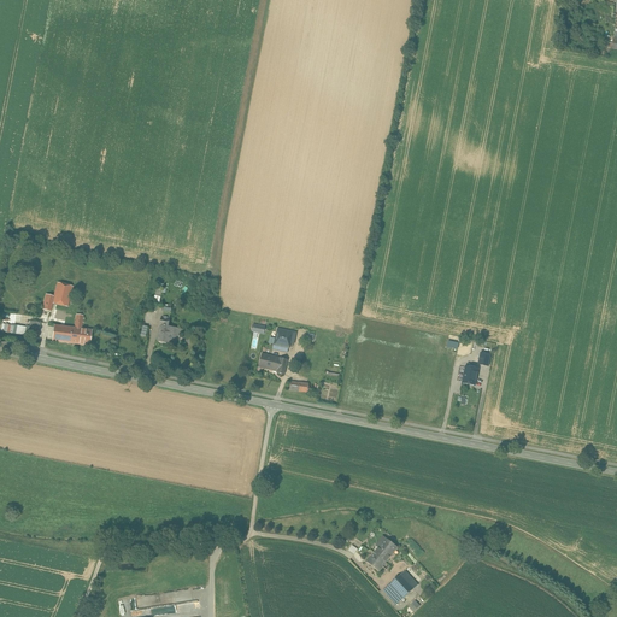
[(615,4),(600,1),(600,4),(595,3),(593,13),(611,17),(615,4)]
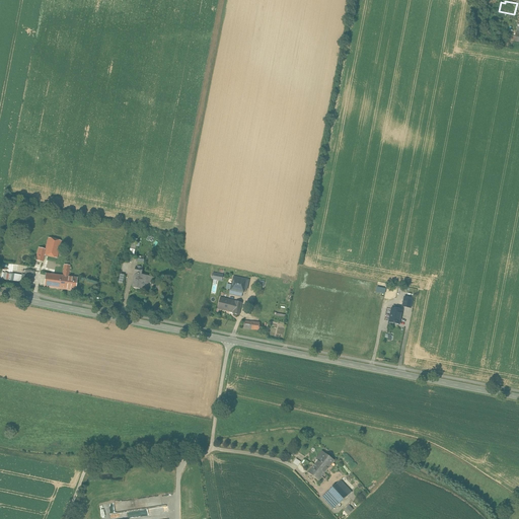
[(61,241),(49,238),(46,249),(39,247),(34,264),(42,266),(45,255),(57,258),(61,241)]
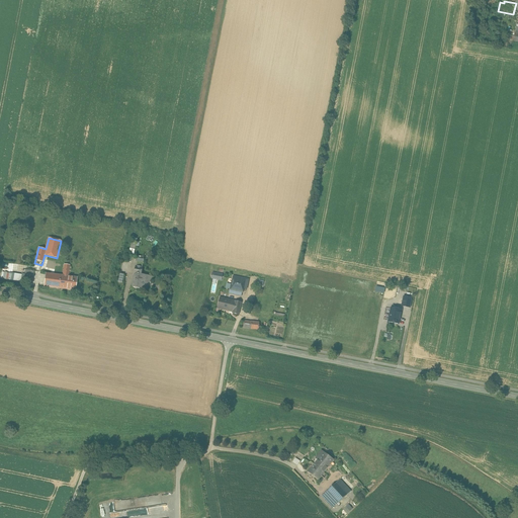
[(63,275),(46,273),(44,286),(67,289),(68,276),(70,265),(64,264),(63,275)]
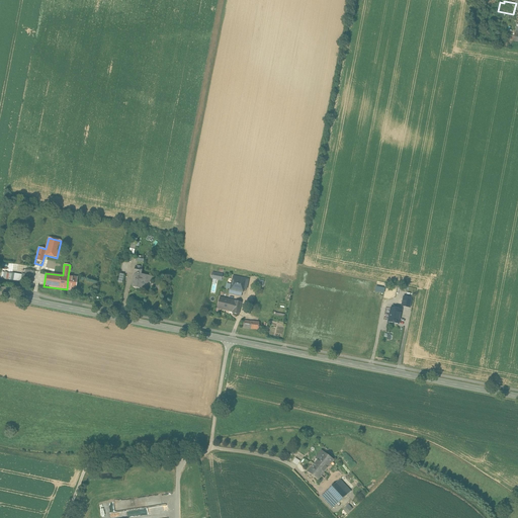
[(143,267),(137,266),(136,273),(136,274),(134,287),(144,289),(145,281),(151,282),(153,276),(142,274),(143,267)]
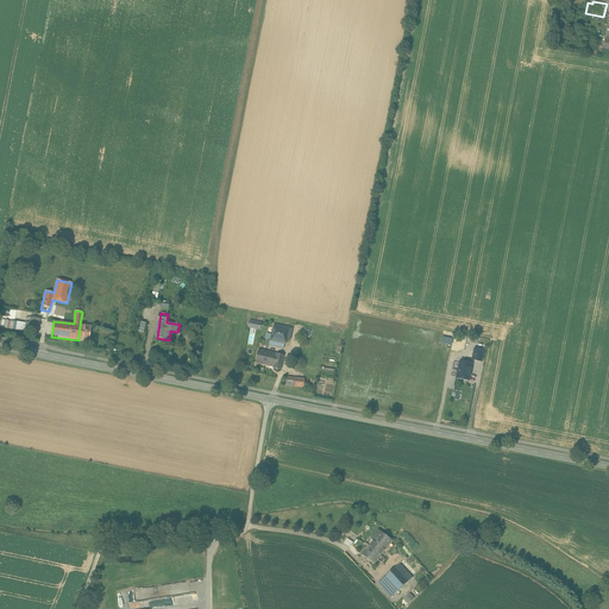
[(5,319),(4,327),(38,332),(41,319),(31,318),(30,322),(5,319)]
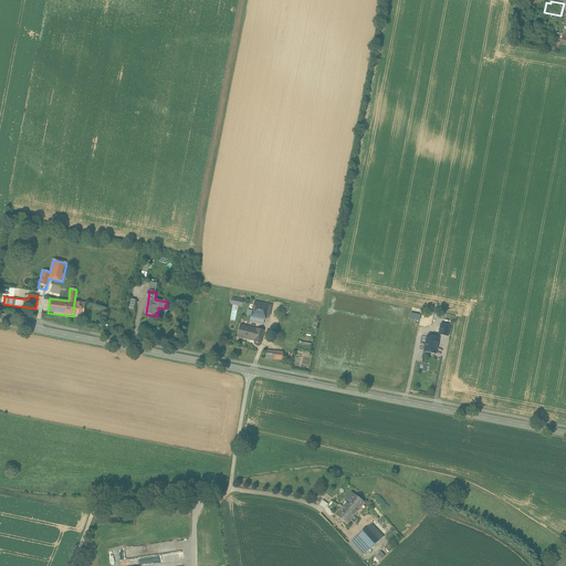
[(84,303),(74,302),(73,316),(83,317),(84,303)]
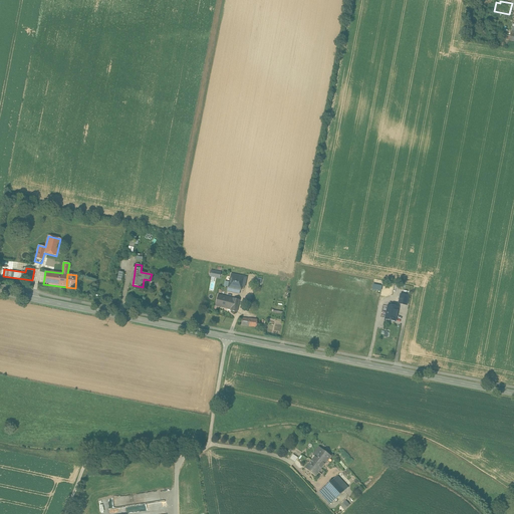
[(247,278),(231,274),(227,291),(231,291),(232,289),(240,290),(241,286),(245,287),(247,278)]
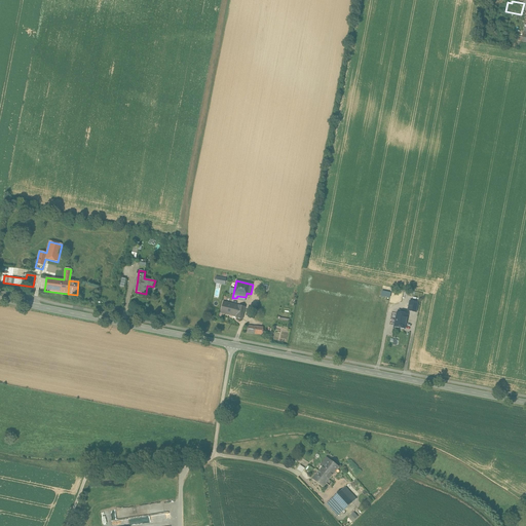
[(418,303),(410,301),(408,310),(416,312),(418,303)]
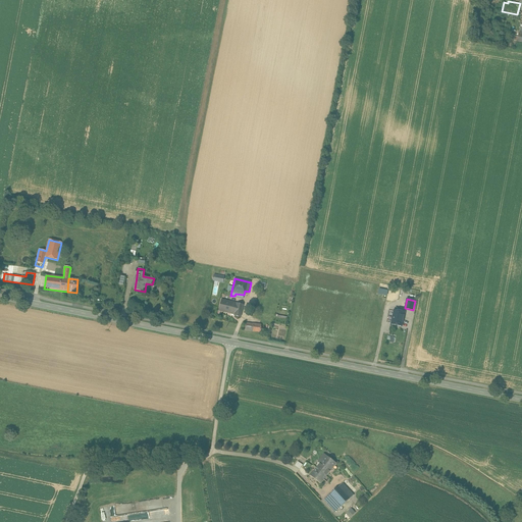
[(244,305),(221,300),(219,310),(235,314),(235,316),(241,317),(244,305)]
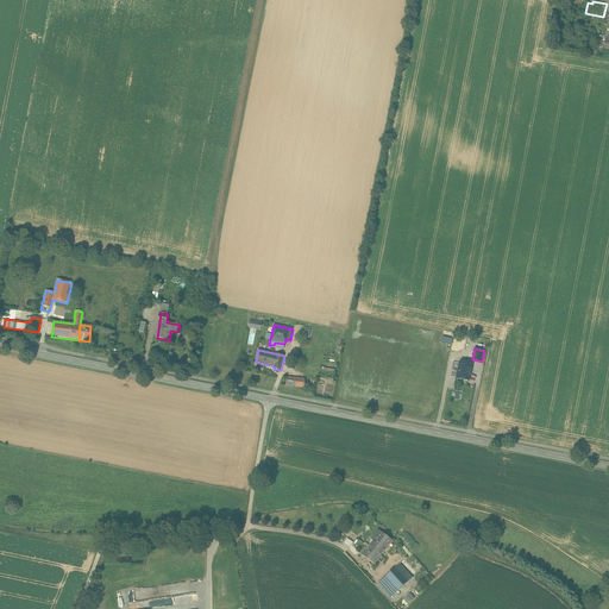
[(472,362),(457,359),(456,365),(462,366),(459,376),(470,378),(471,371),(472,362)]
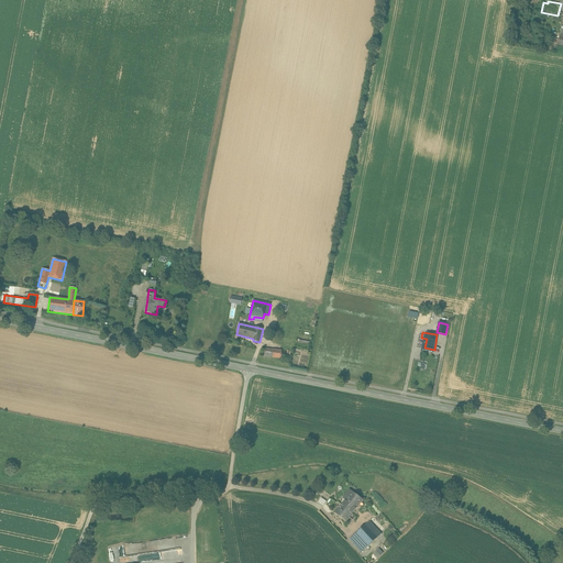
[(282,350),(265,349),(265,356),(282,359),(282,350)]
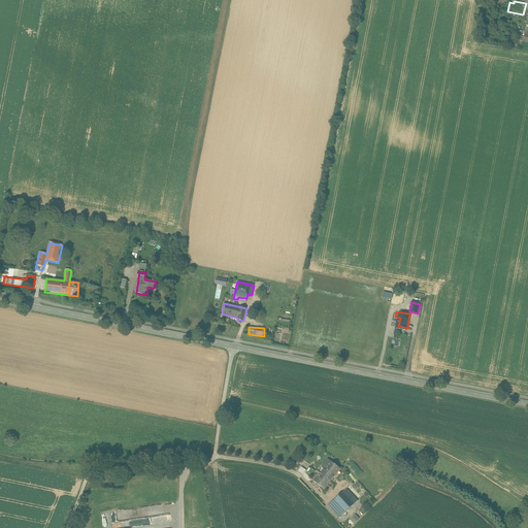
[(328,459),(325,464),(327,465),(315,481),(325,489),(340,468),(328,459)]
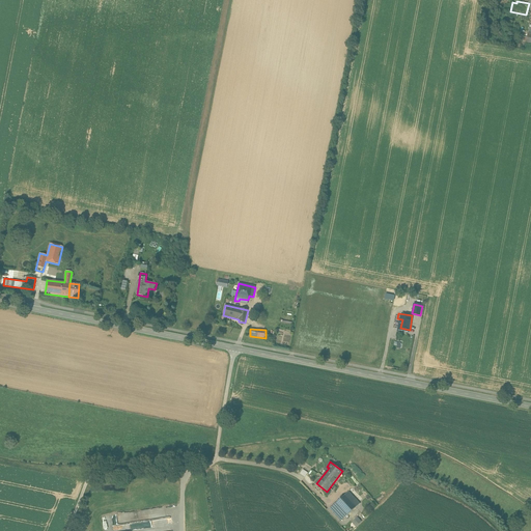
[(360,504),(348,492),(344,495),(356,507),(360,504)]
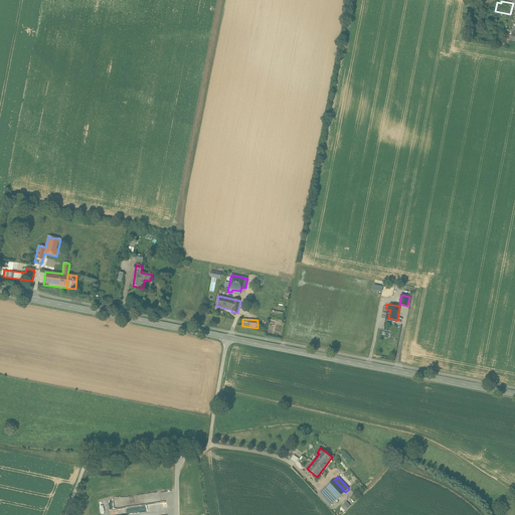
[(334,480),(326,487),(337,499),(345,492),(334,480)]
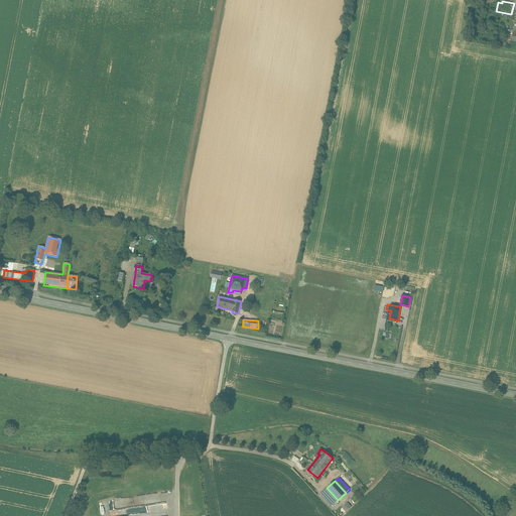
[(338,500),(327,488),(320,494),(332,505),(338,500)]
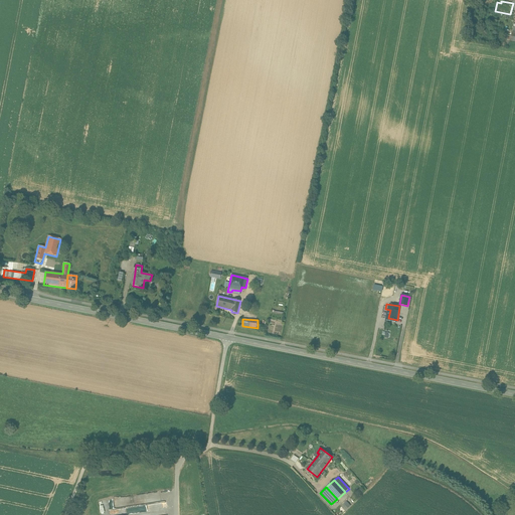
[(346,501),(341,507),(345,511),(350,506),(346,501)]
